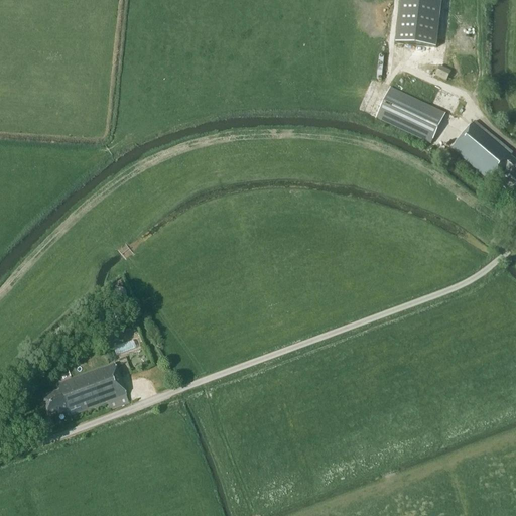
[(443,0),(401,0),(398,42),(439,45),(443,0)]
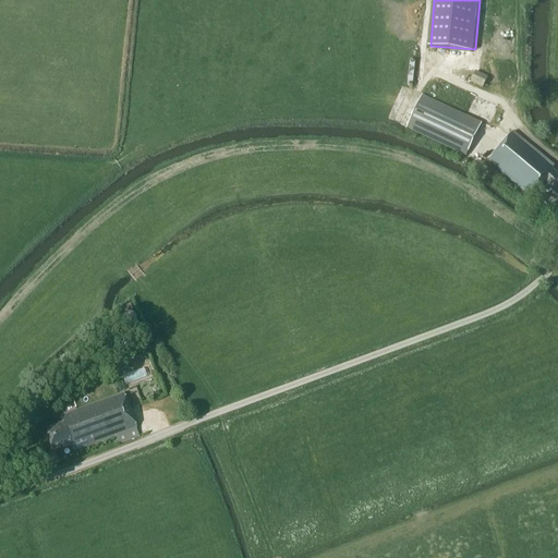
[(487,77),(475,72),(471,83),(483,87),(487,77)]
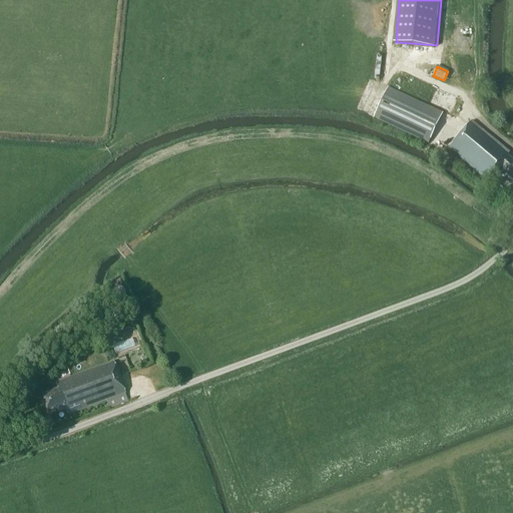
[(442,113),(388,88),(374,118),(428,143),(442,113)]
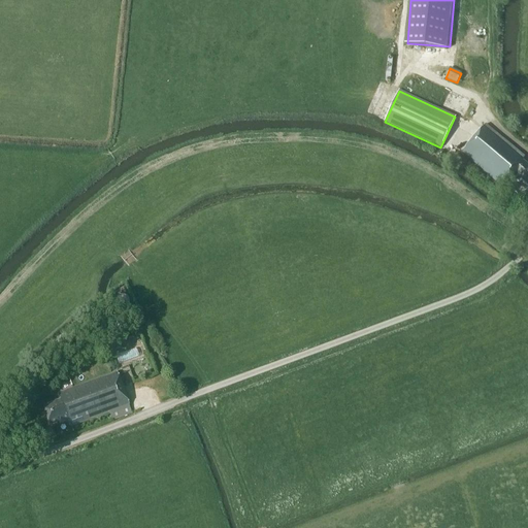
[(524,157),(483,125),(460,154),(505,190),(514,179),(519,184),(521,182),(527,187),(527,165),(521,161),(524,157)]
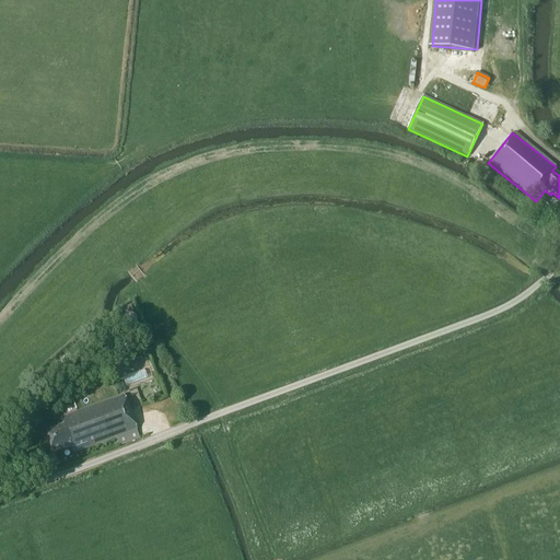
[(125,323),(136,323),(137,314),(126,313),(125,323)]
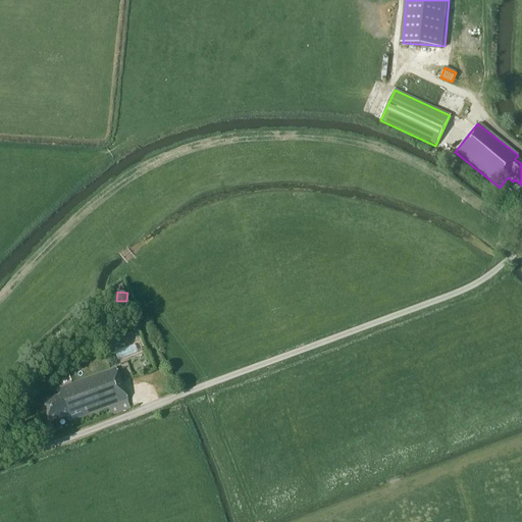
[(147,351),(141,330),(111,340),(118,360),(147,351)]
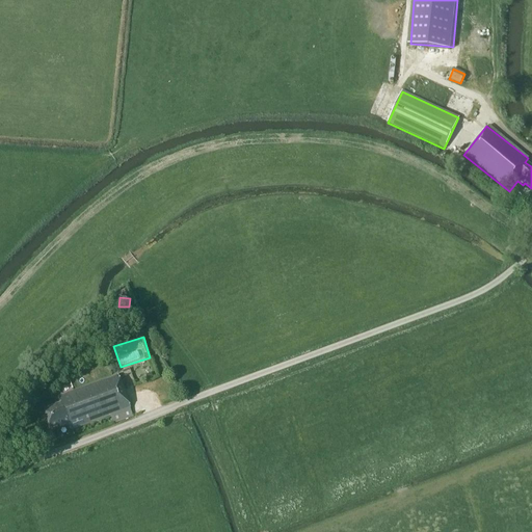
[(130,364),(135,380),(157,373),(152,356),(130,364)]
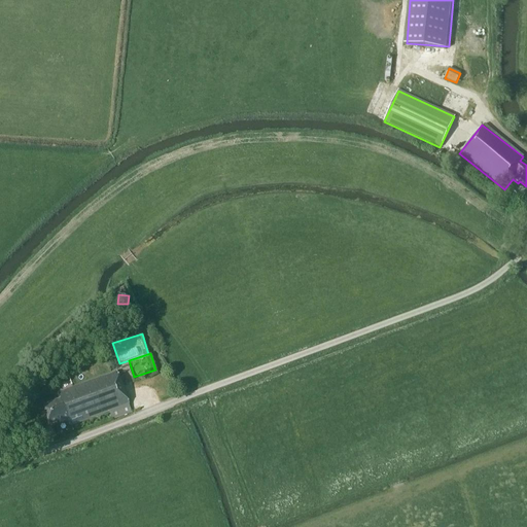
[(129,405),(116,372),(57,394),(60,401),(42,408),(48,426),(59,422),(60,424),(67,421),(69,426),(129,405)]
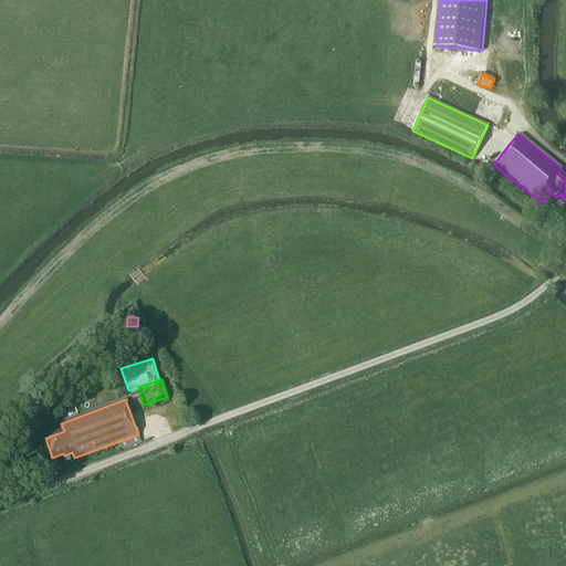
All buildings are outlined.
